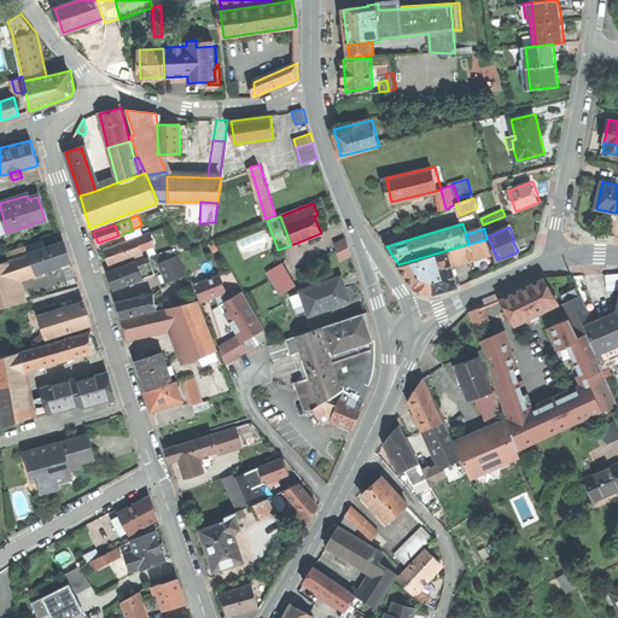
[(150,232),(133,238),(138,250),(155,244),(150,232)]
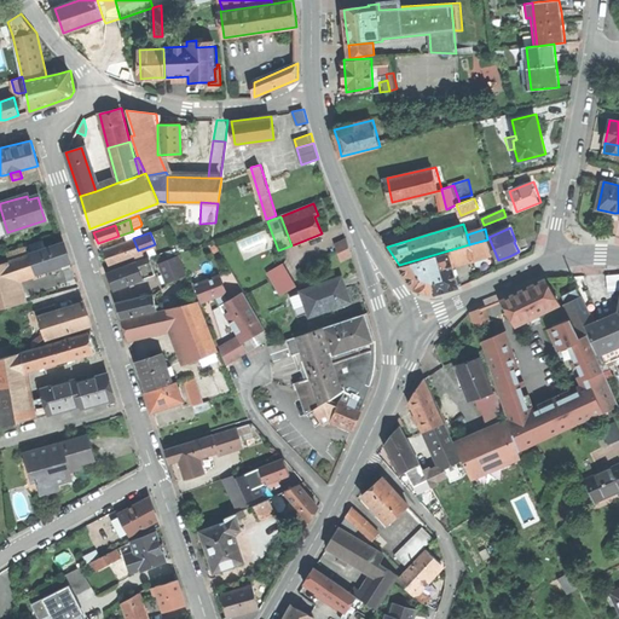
[(133,238),(122,243),(128,259),(139,255),(138,250),(133,238)]
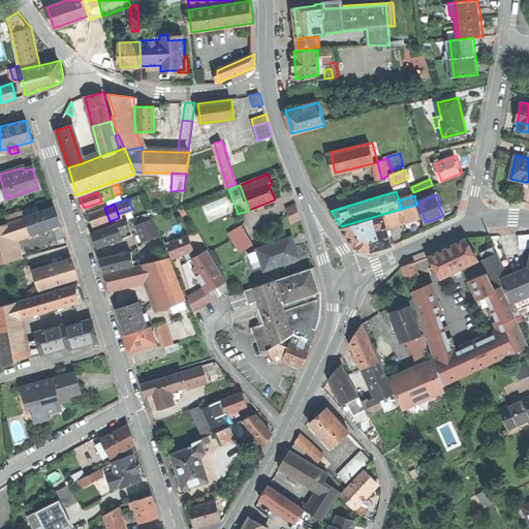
[(286,209),(292,223),(301,218),(297,204),(286,209)]
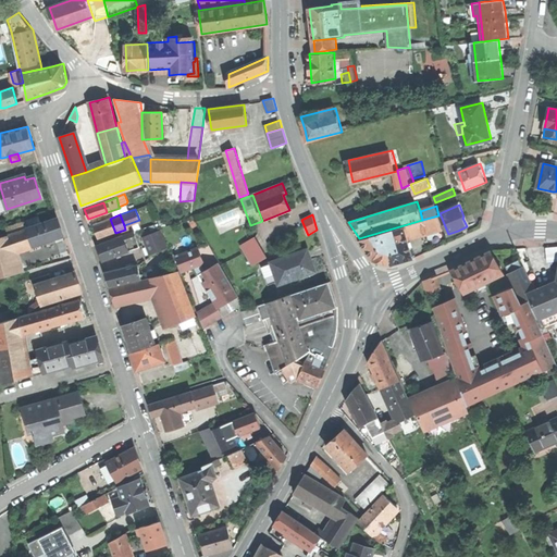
[(422,220),(404,225),(408,238),(423,234),(443,227),(440,214),(438,215),(422,220)]
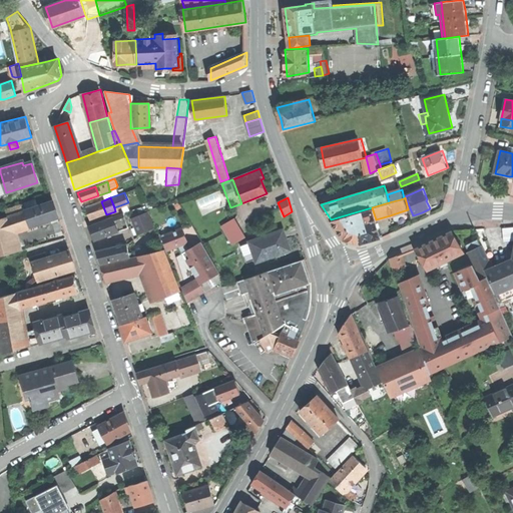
[(22,203),(24,210),(38,205),(35,199),(22,203)]
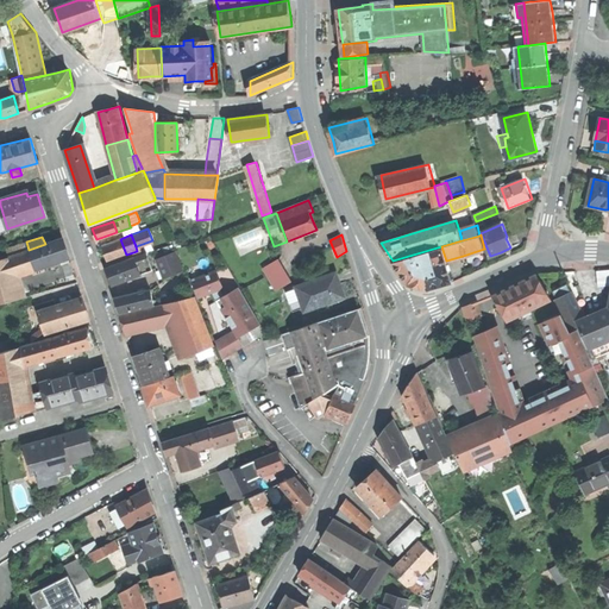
[(35,268),(36,269),(69,258),(66,248),(63,238),(45,244),(29,250),(35,268)]
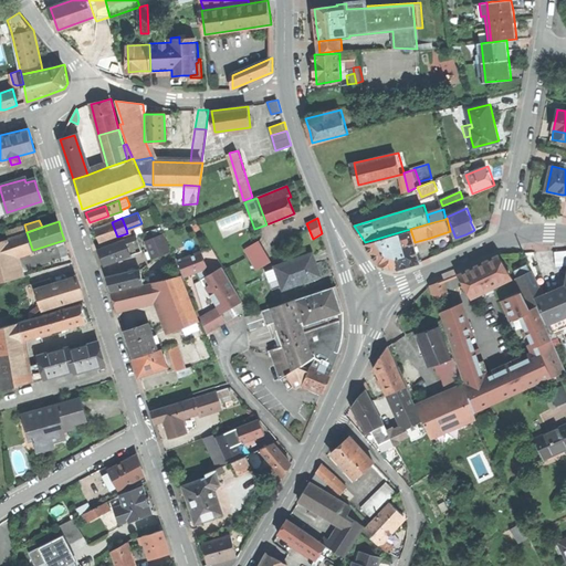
[(97,237),(101,243),(117,237),(112,222),(95,228),(97,237)]
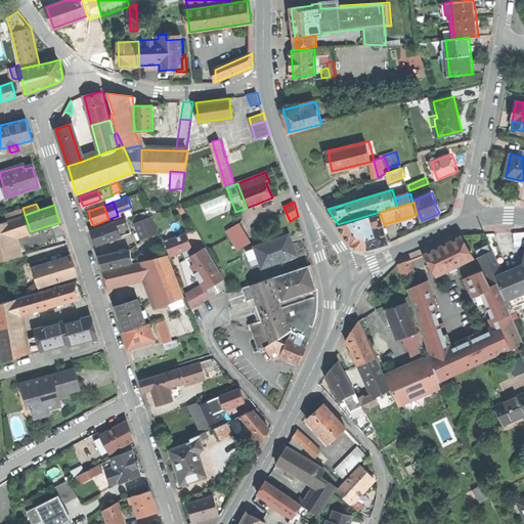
[(7,221),(25,215),(23,208),(5,214),(7,221)]
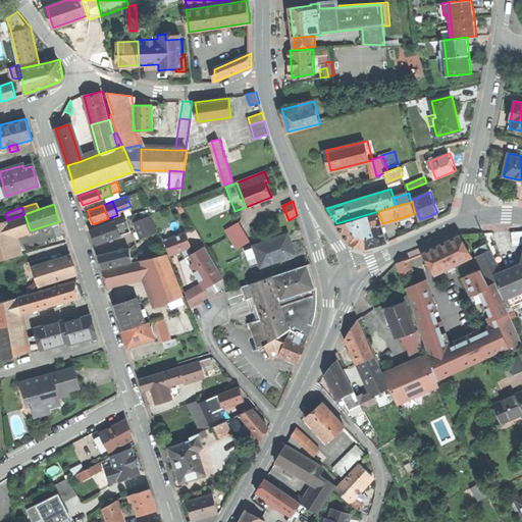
[(387,242),(382,223),(378,211),(336,223),(350,243),(367,248),(387,242)]
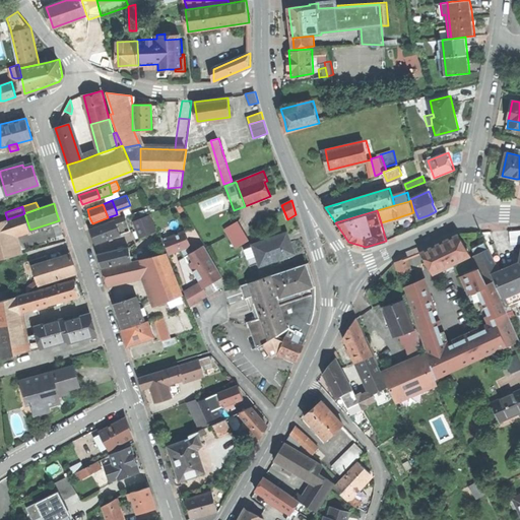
[(11,235),(29,229),(24,213),(7,219),(11,235)]
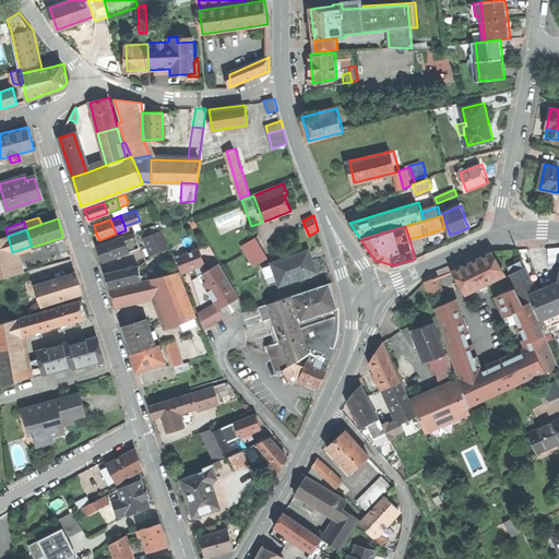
[(123,236),(129,252),(141,248),(134,232),(123,236)]
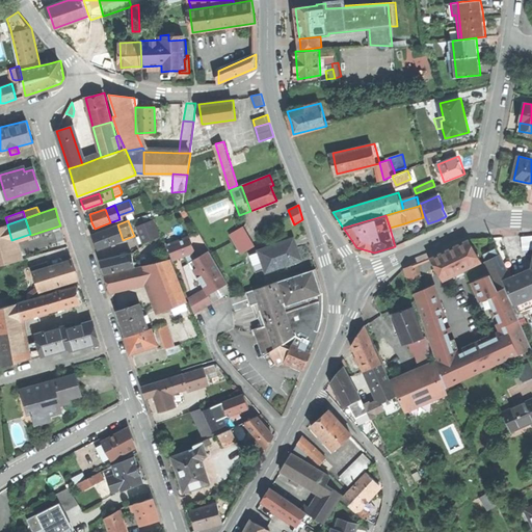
[(136,227),(142,242),(158,236),(153,220),(136,227)]
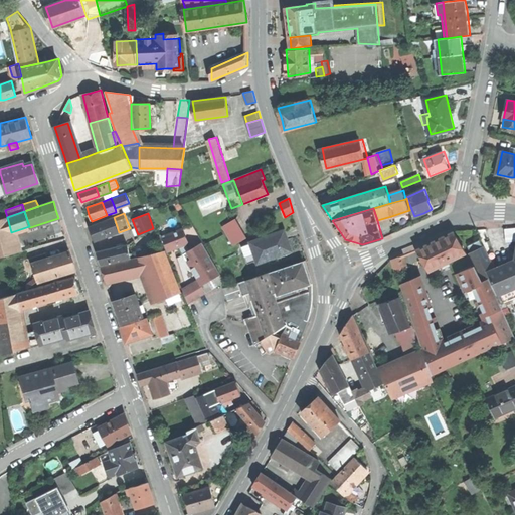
[(0,273),(21,268),(11,232),(7,217),(0,218),(0,273)]
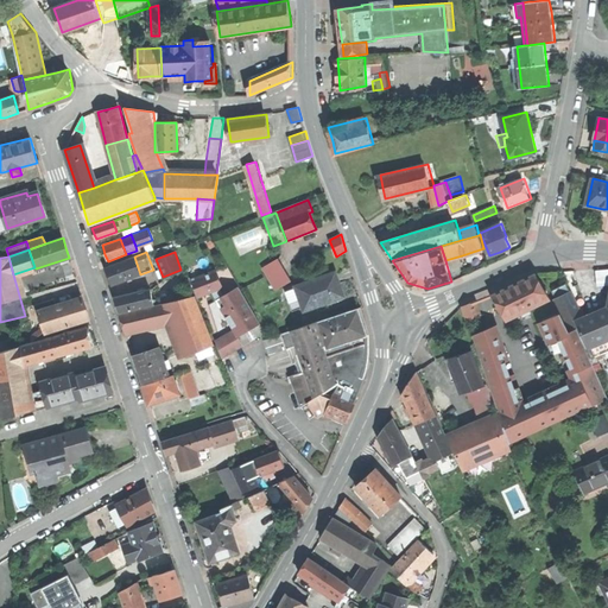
[(112,285),(140,274),(134,257),(106,267),(109,276),(112,285)]
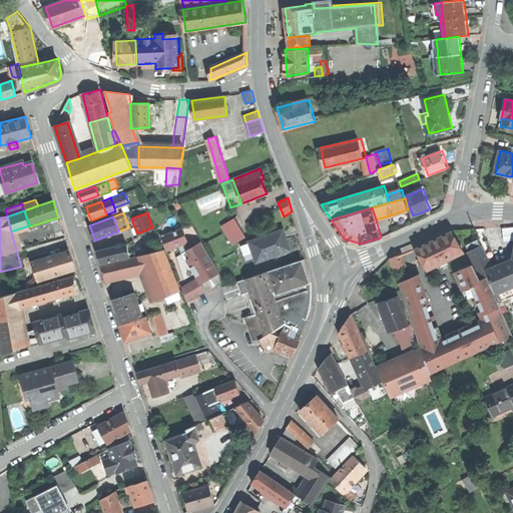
[(220,226),(224,233),(237,226),(233,219),(220,226)]
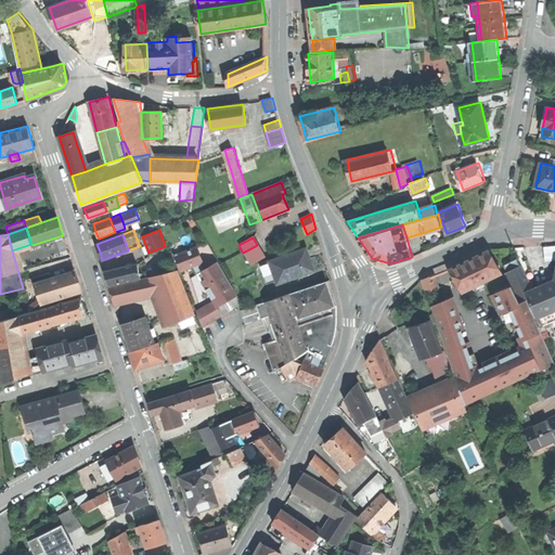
[(257,245),(243,253),(249,265),(263,256),(257,245)]
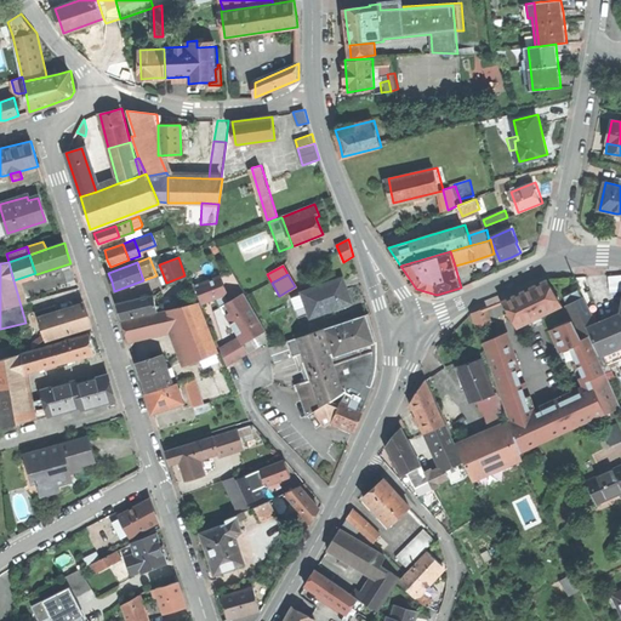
[(220,275),(195,285),(203,302),(210,298),(216,296),(222,306),(228,301),(223,294),(227,292),(220,275)]
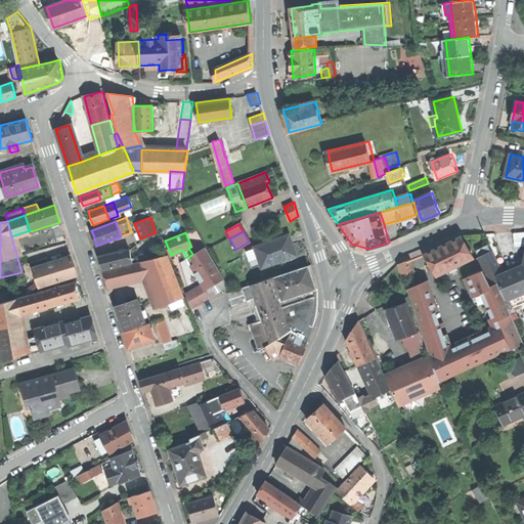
[(263,239),(264,243),(279,237),(278,233),(263,239)]
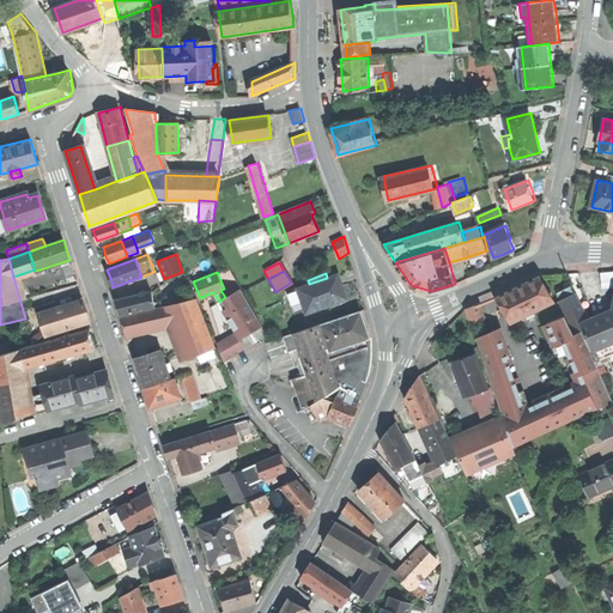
[(298,289),(307,313),(346,298),(343,286),(338,274),(327,278),(309,284),(298,289)]
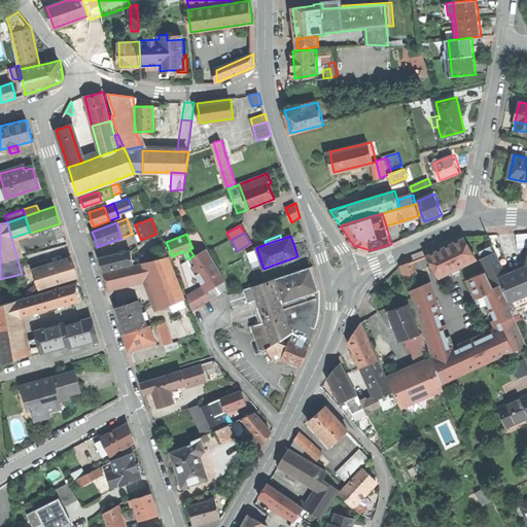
[(427,255),(440,278),(477,259),(465,237),(445,247),(427,255)]
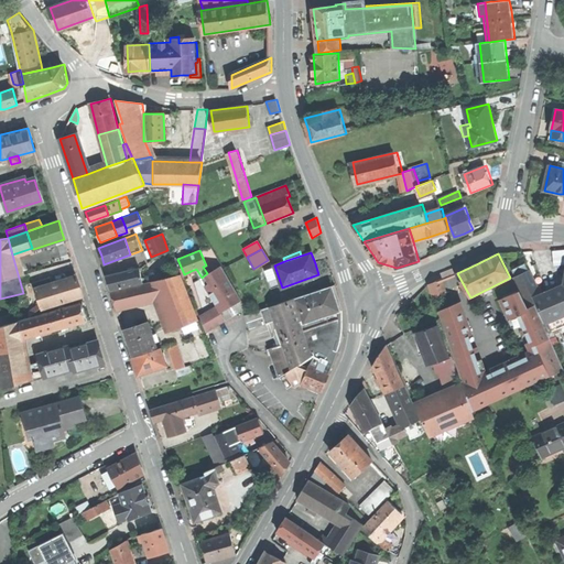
[(514,269),(518,277),(530,271),(525,263),(514,269)]
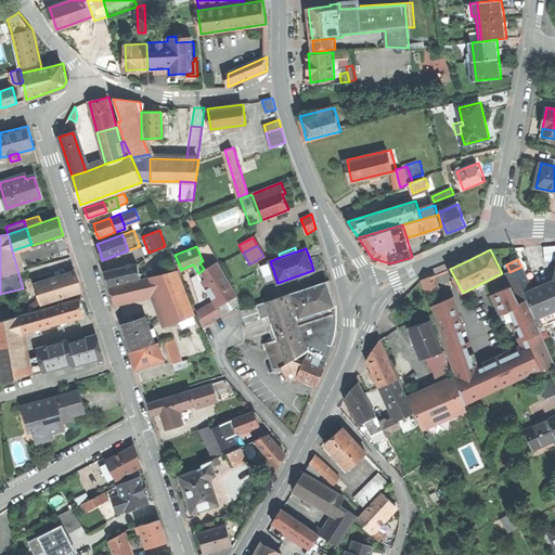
[(218,261),(204,269),(198,273),(197,273),(205,286),(206,285),(215,300),(214,301),(206,305),(214,319),(229,310),(221,297),(227,294),(230,299),(237,295),(218,261)]
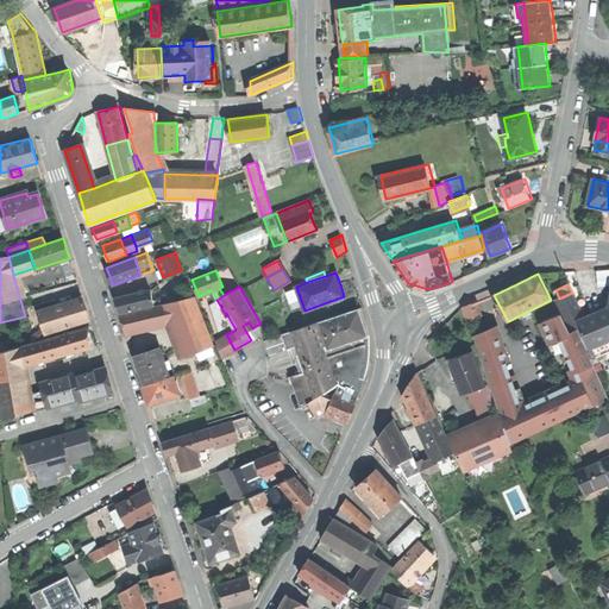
[(117,306),(119,313),(155,305),(151,289),(114,299),(117,306)]
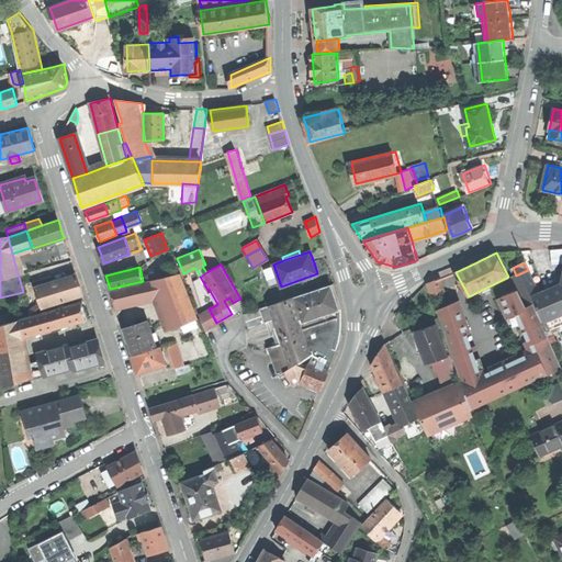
[(516,276),(513,277),(519,290),(528,287),(532,296),(540,293),(528,270),(516,276)]
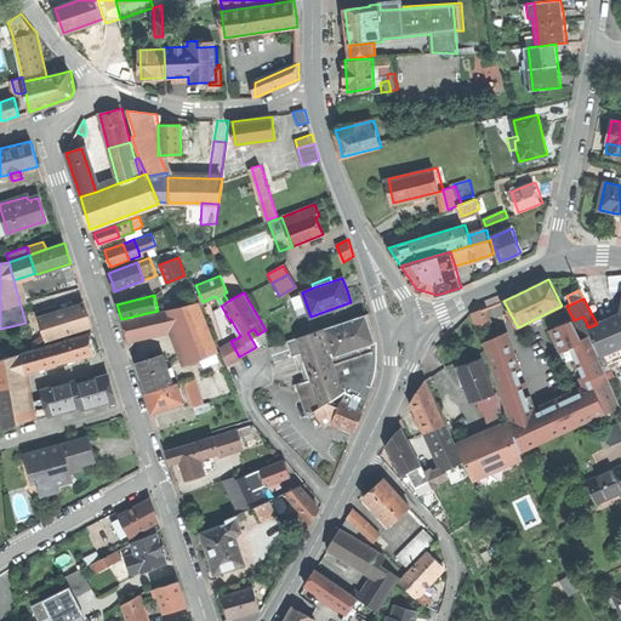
[(199,301),(169,309),(169,311),(176,329),(188,364),(218,352),(199,301)]
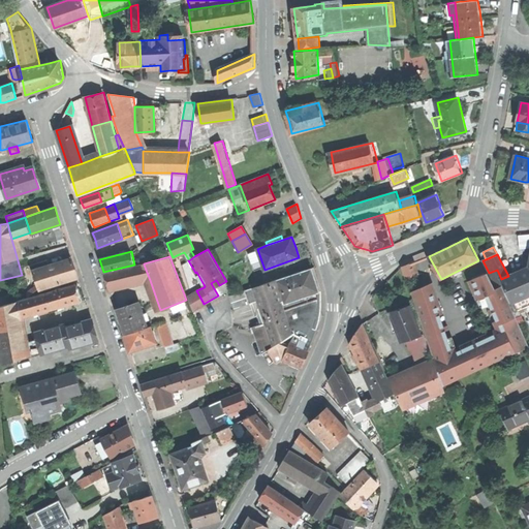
[(34,274),(38,289),(78,276),(75,269),(73,261),(68,262),(34,274)]
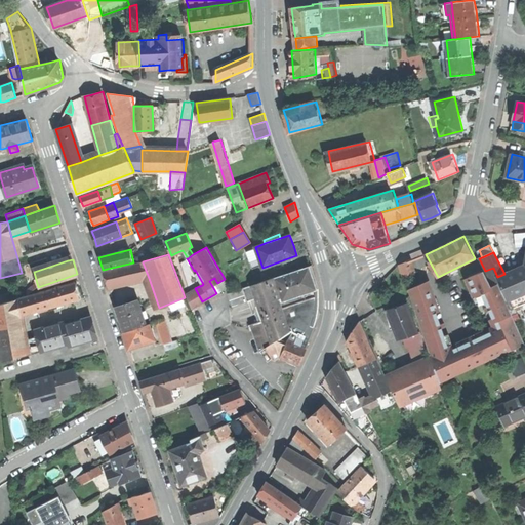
[(400,265),(404,276),(416,273),(412,260),(400,265)]
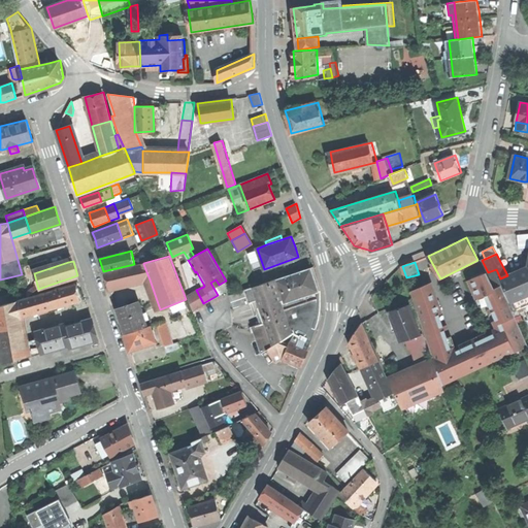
[(109,288),(150,279),(143,264),(104,273),(109,288)]
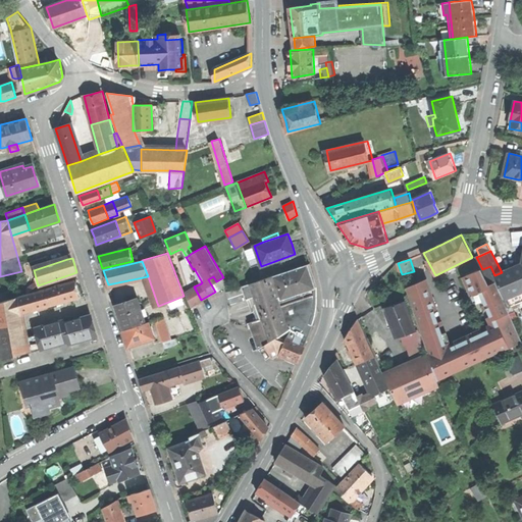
[(521,263),(513,268),(502,272),(494,275),(505,299),(521,291),(521,263)]
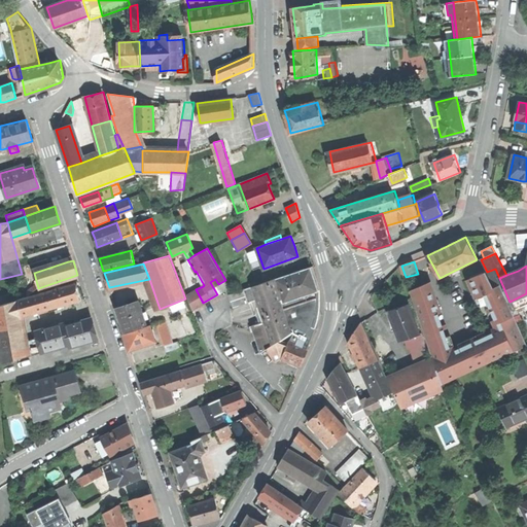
[(310,267),(253,285),(257,299),(273,343),(274,343),(278,340),(282,337),(291,331),(280,299),(283,297),(284,302),(287,301),(318,290),(314,278),(310,267)]
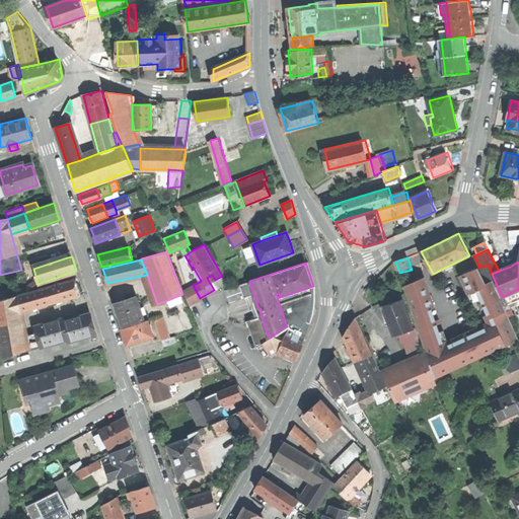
[(193,267),(192,268),(200,282),(201,281),(193,267)]
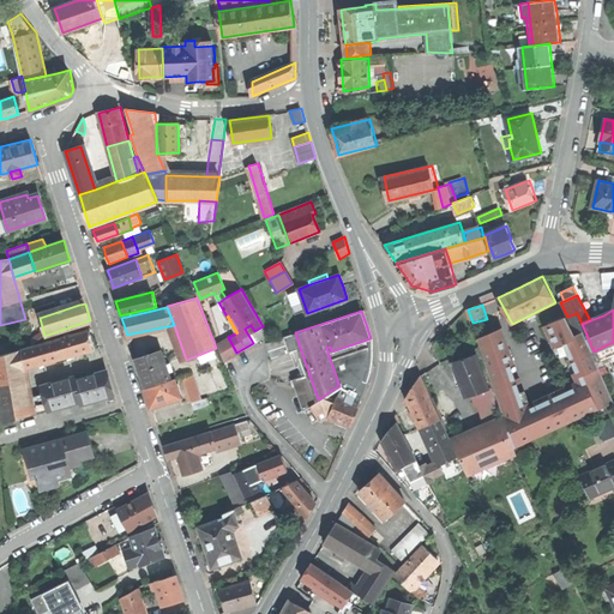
[(34,344),(44,336),(40,318),(26,321),(34,344)]
